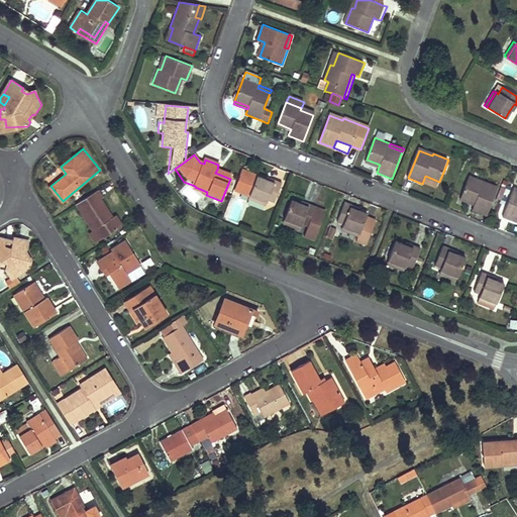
[(215,173),(230,179),(231,176),(217,170),(215,173)]
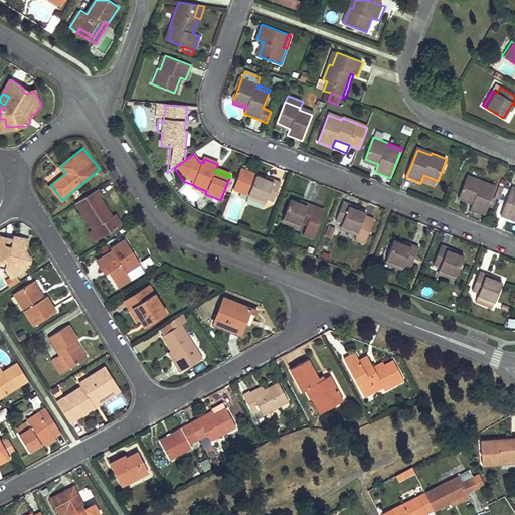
[(264,180),(240,170),(233,187),(250,194),(267,200),(273,203),(281,183),(275,180),(273,183),(264,180)]
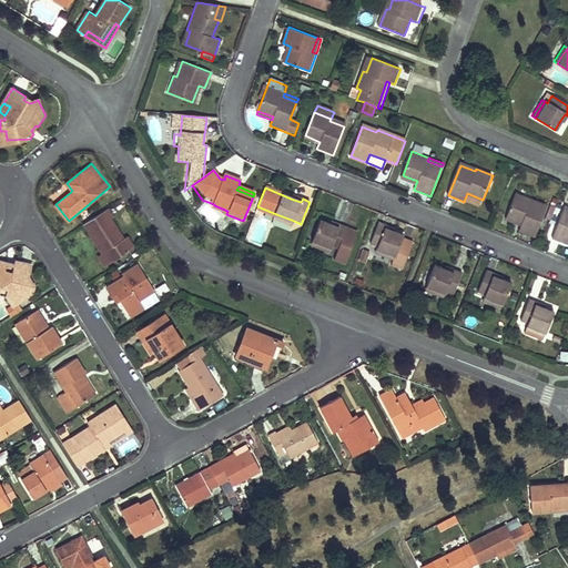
[(483,200),(467,193),(464,202),(479,208),(483,200)]
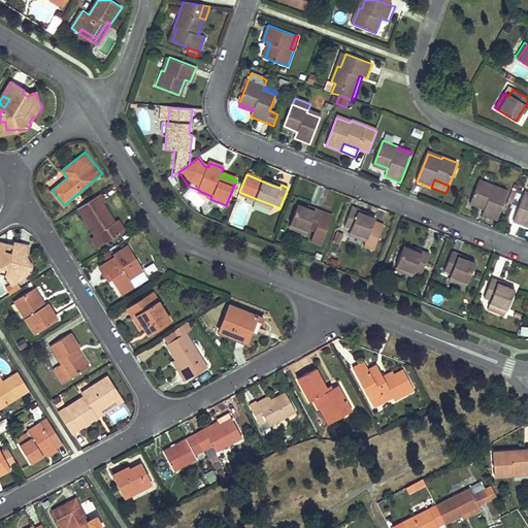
[(471,202),(486,208),(485,210),(483,216),(497,222),(508,194),(495,189),(496,186),(481,179),(471,202)]
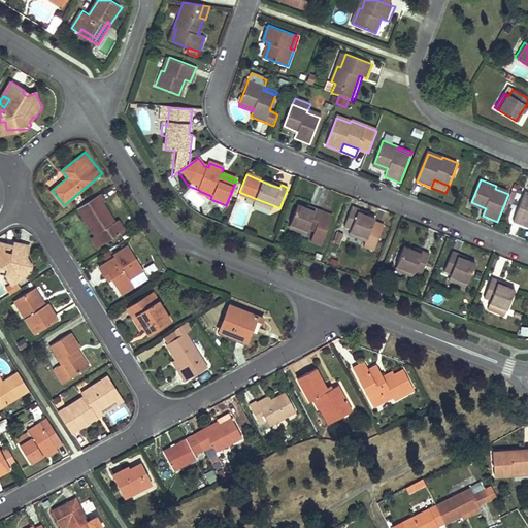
[(199,191),(198,194),(210,199),(211,196),(199,191)]
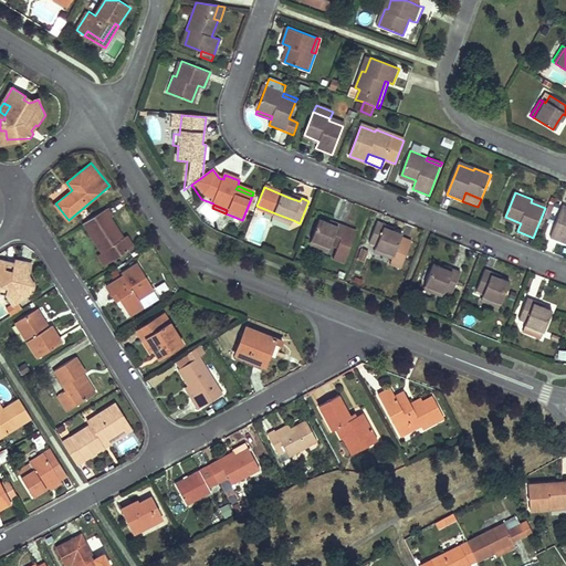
[(565,209),(563,208),(551,238),(565,244),(565,243),(565,209)]
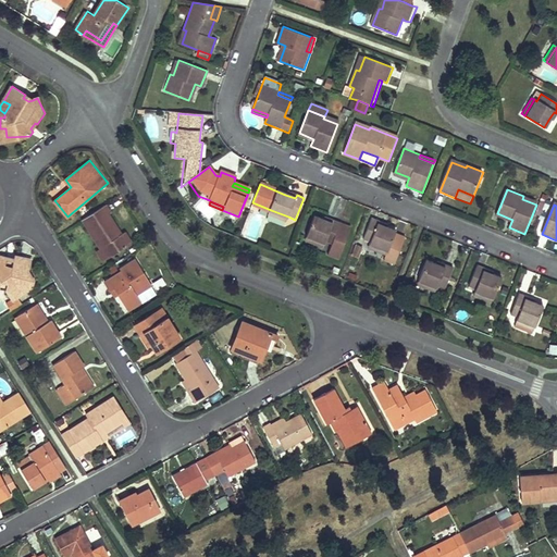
[(109,259),(131,244),(124,234),(121,236),(108,215),(110,213),(104,207),(82,221),(100,249),(101,248),(109,259)]
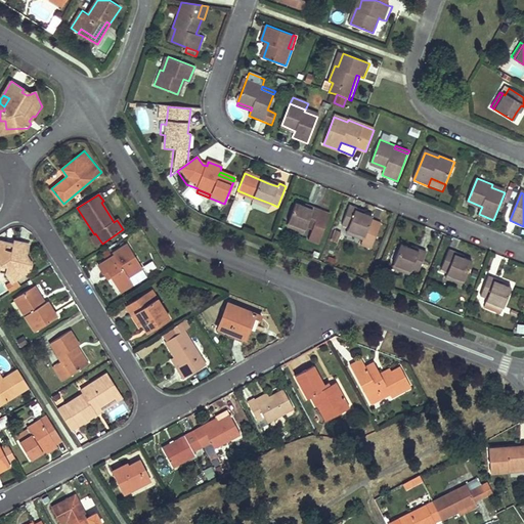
[(271,204),(255,198),(253,201),(269,207),(271,204)]
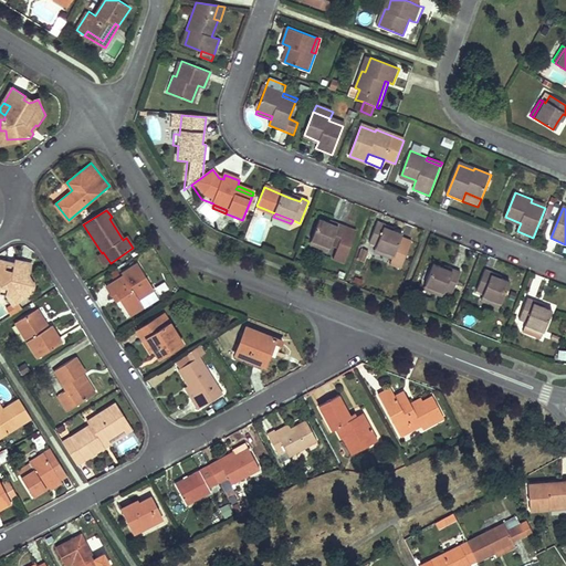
[(344,266),(357,232),(337,224),(336,228),(327,224),(318,221),(310,242),(328,250),(329,247),(336,250),(339,242),(341,243),(333,262),(344,266)]
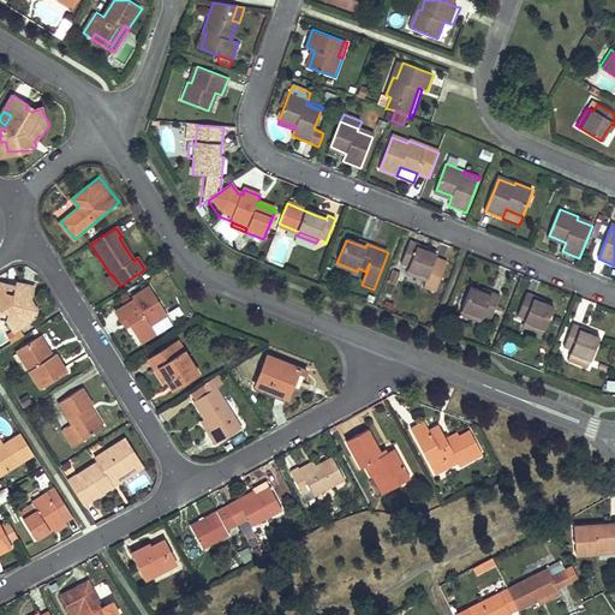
[(418,244),(411,242),(400,266),(408,269),(407,272),(427,279),(425,284),(423,288),(435,294),(447,262),(436,258),(436,256),(428,252),(417,248),(418,244)]
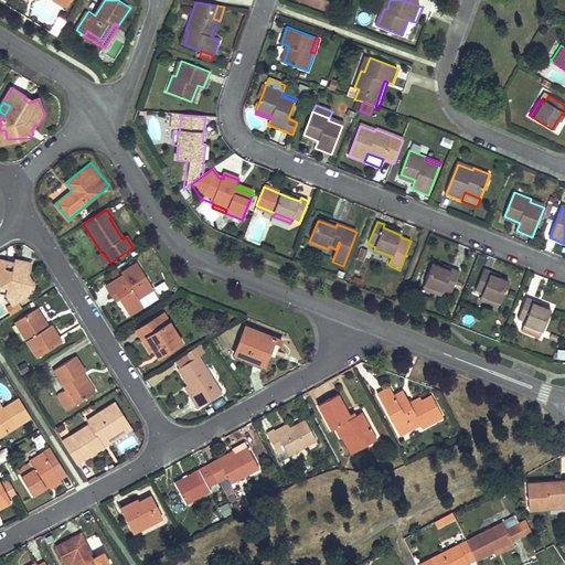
[(308,245),(326,253),(328,249),(309,242),(308,245)]
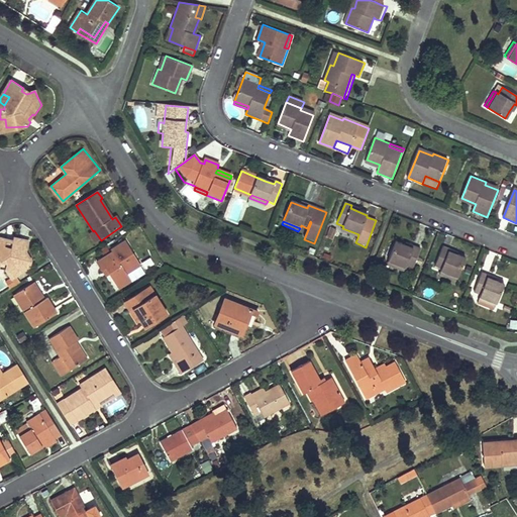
[(333,240),(337,229),(330,226),(326,237),(333,240)]
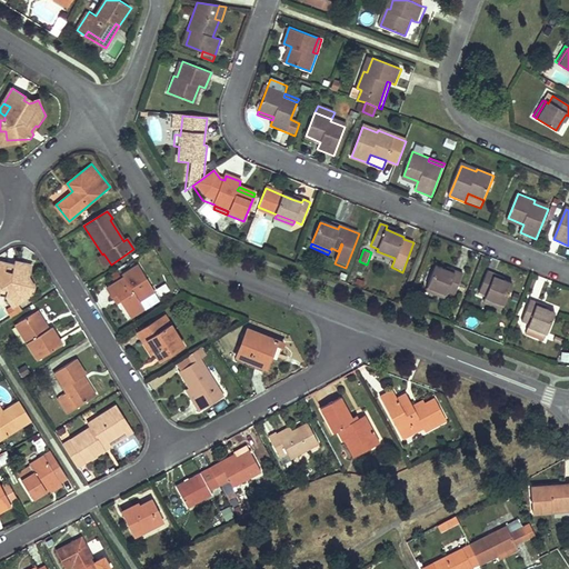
[(375,255),(393,262),(395,258),(377,251),(375,255)]
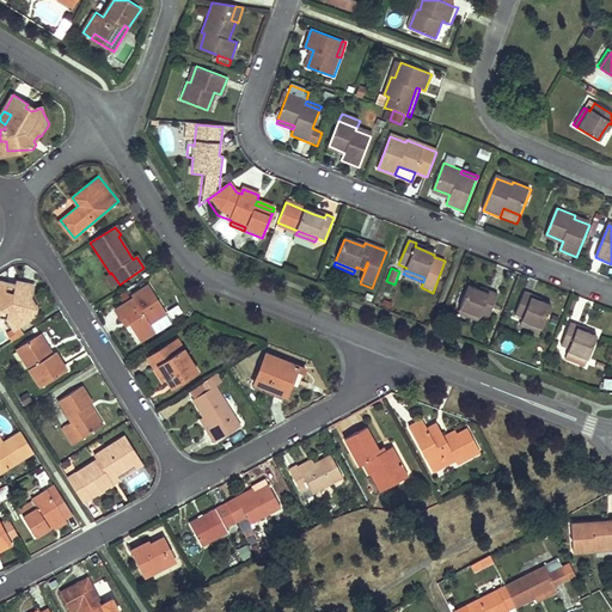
[(105,277),(112,288),(120,285),(111,273),(110,274),(105,277)]
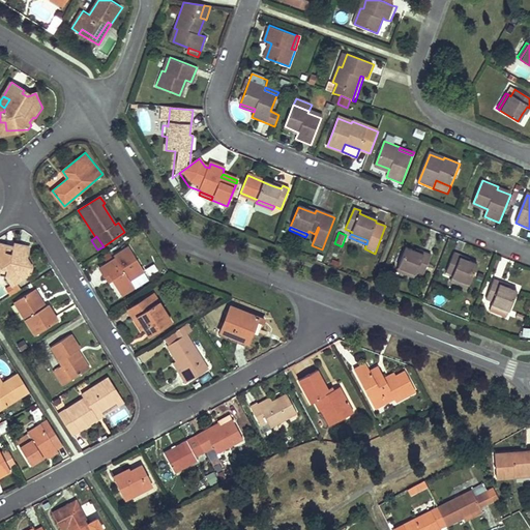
[(27,259),(30,247),(15,244),(15,247),(12,255),(5,253),(7,246),(0,243),(0,269),(7,270),(6,277),(12,287),(30,275),(32,267),(27,259)]
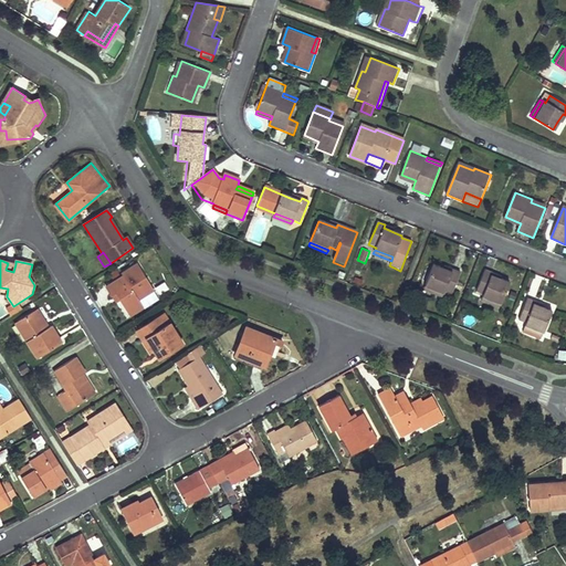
[(137,301),(154,291),(138,265),(122,275),(123,278),(106,289),(111,296),(114,294),(116,293),(118,297),(117,299),(128,317),(142,308),(137,301)]
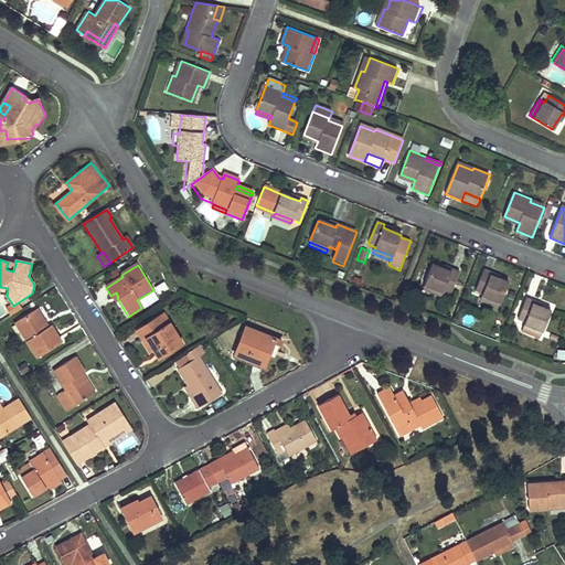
[(424,288),(441,295),(443,291),(450,294),(458,273),(451,269),(450,273),(440,268),(433,265),(424,288)]
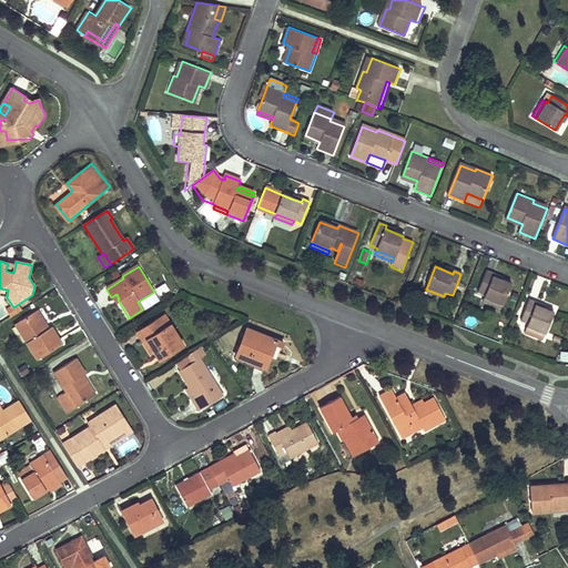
[(477,292),(485,295),(484,297),(501,305),(510,283),(501,280),(493,275),(494,273),(486,270),(477,292)]
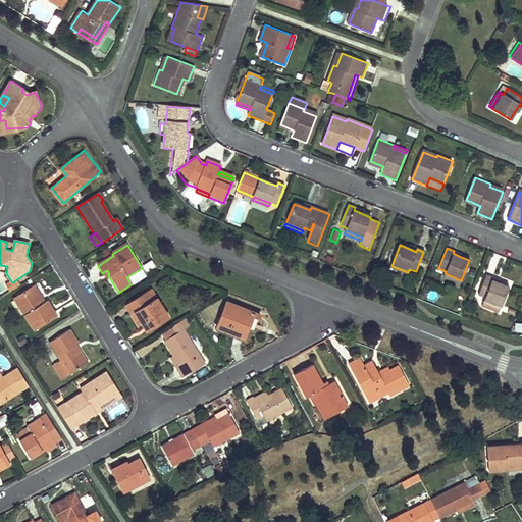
[(390,269),(407,275),(408,272),(392,266),(390,269)]
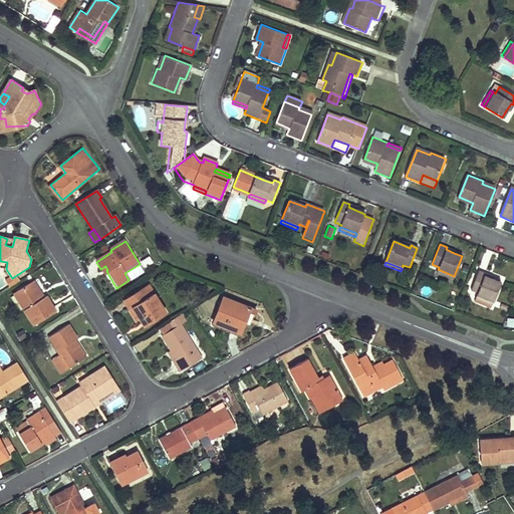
[(129,280),(144,271),(140,264),(124,273),(129,280)]
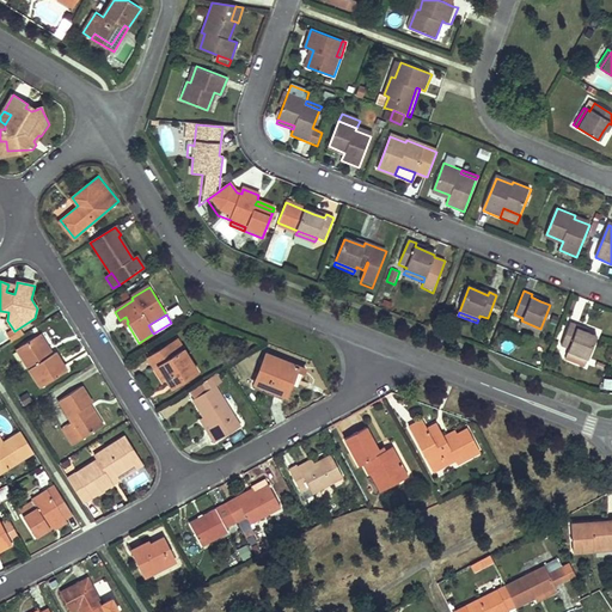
[(519,324),(538,332),(540,329),(521,320),(519,324)]
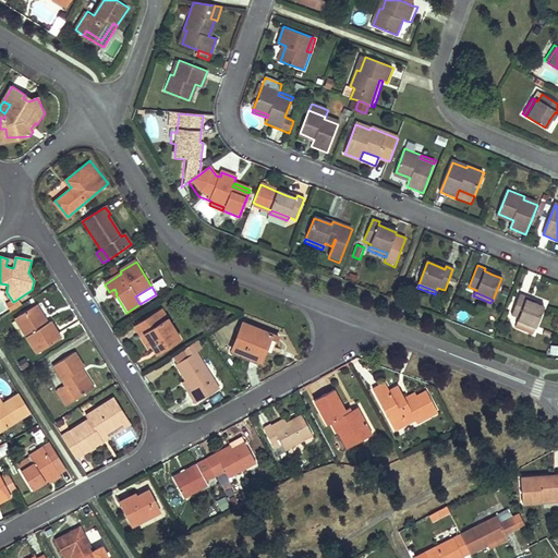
[(510,316),(518,319),(517,322),(534,328),(543,306),(534,303),(525,300),(526,298),(519,294),(510,316)]
